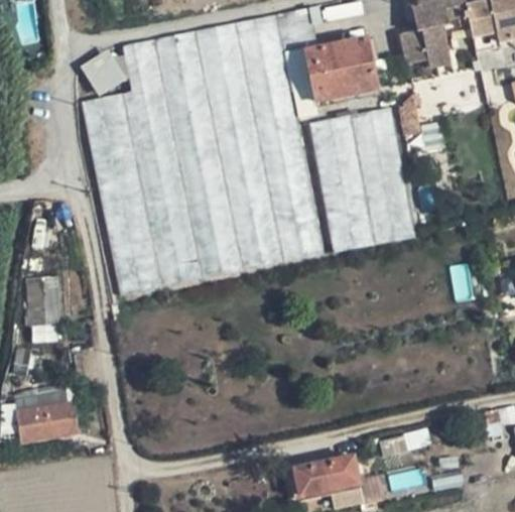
[(447,19),(444,0),(431,0),(412,4),(416,23),(409,24),(410,30),(402,31),(408,54),(410,66),(431,61),(432,68),(455,64),(447,19)]
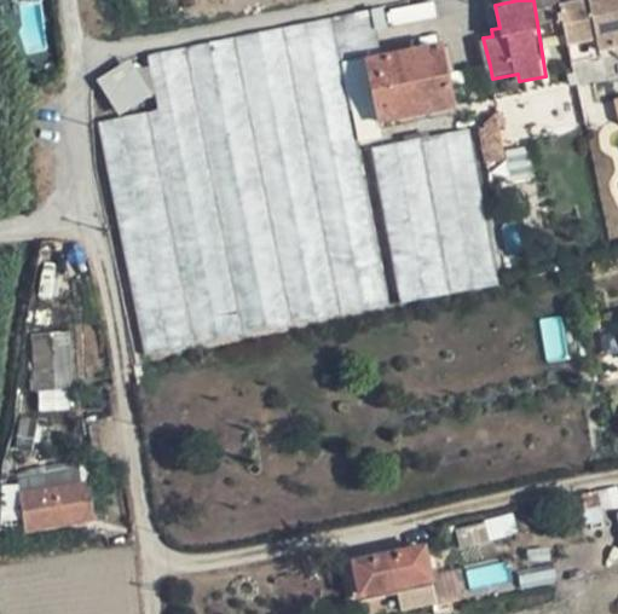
[(533,0),(537,23),(552,21),(553,28),(565,25),(561,4),(560,0),(533,0)]
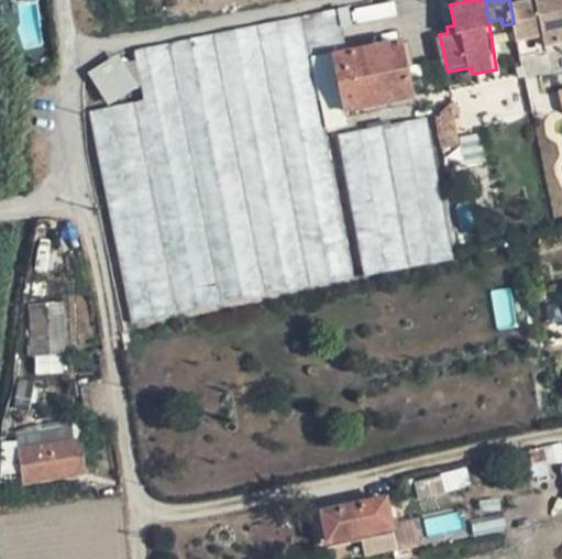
[(527,0),(510,3),(514,23),(517,41),(546,35),(548,44),(561,41),(561,0),(527,0)]
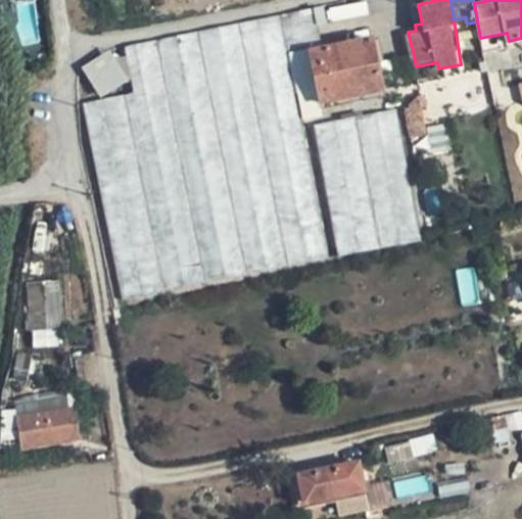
[(326,257),(301,118),(295,83),(313,79),(307,49),(320,46),(312,8),(126,47),(133,91),(84,102),(123,299),(326,257)]
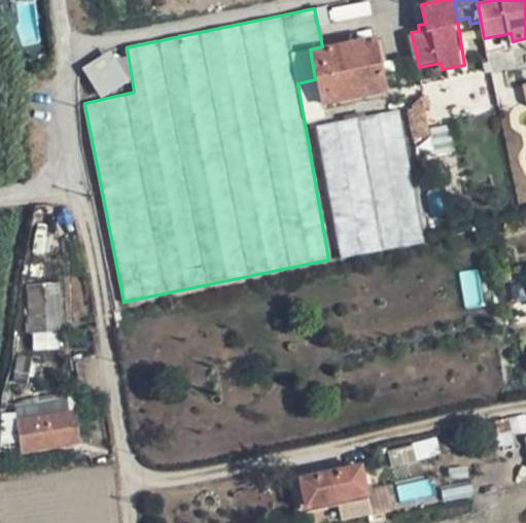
[(297,83),(304,118),(328,113),(326,103),(386,93),(376,35),(322,46),(310,49),(315,79),(297,83)]
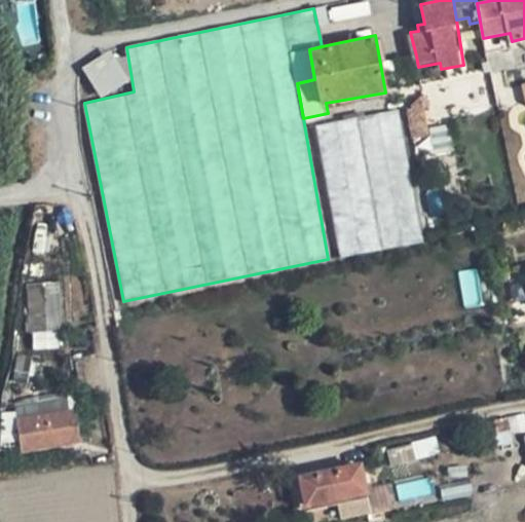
[(427,96),(408,100),(415,143),(429,140),(424,111),(430,110),(427,96)]
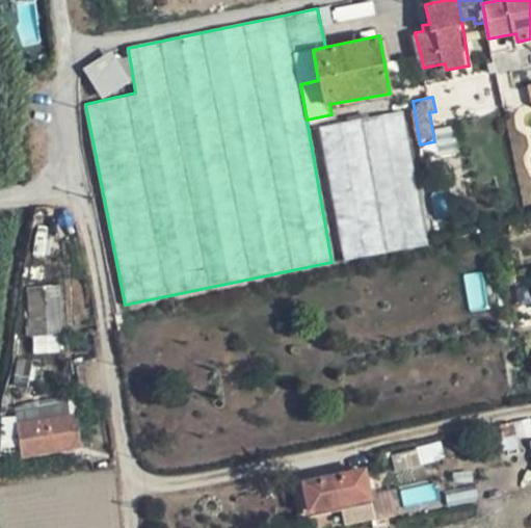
[(432,239),(407,110),(318,127),(342,259),(432,239)]
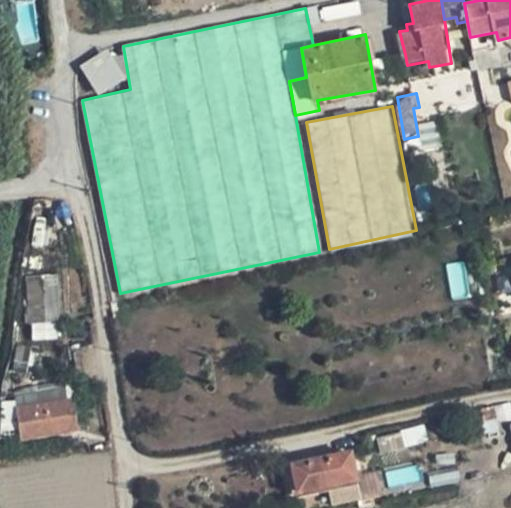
[(33,335),(64,332),(58,268),(27,271),(33,335)]
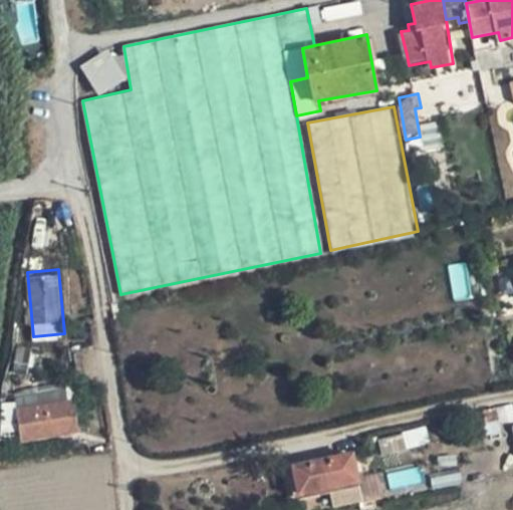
[(16,396),(18,408),(72,398),(70,387),(16,396)]
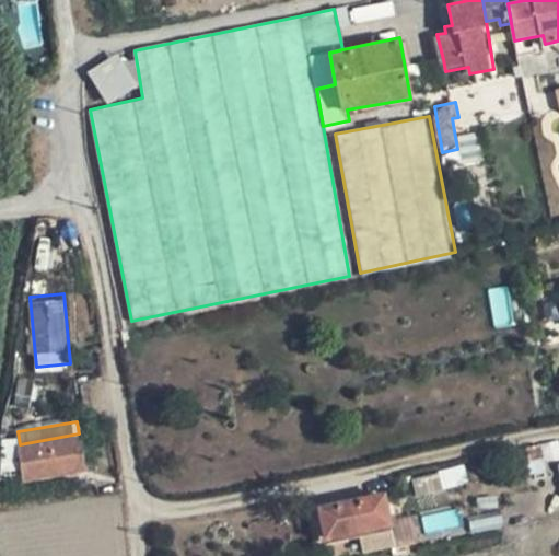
[(79,433),(20,444),(25,481),(84,470),(79,433)]
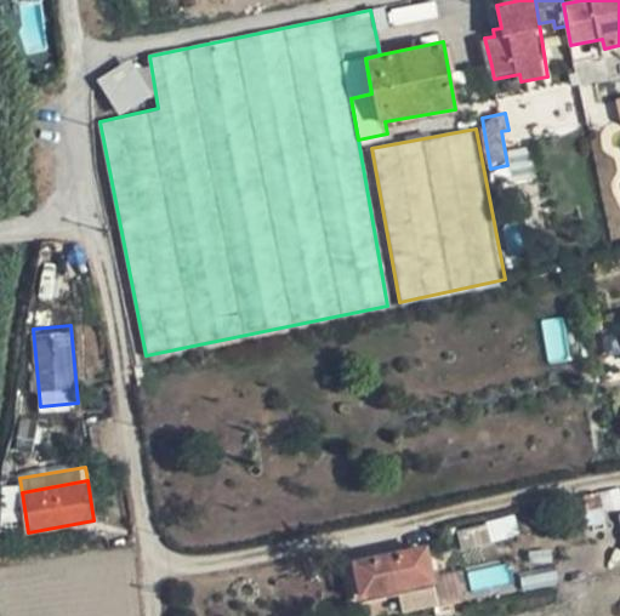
[(612,490),(584,496),(587,514),(615,509),(612,490)]
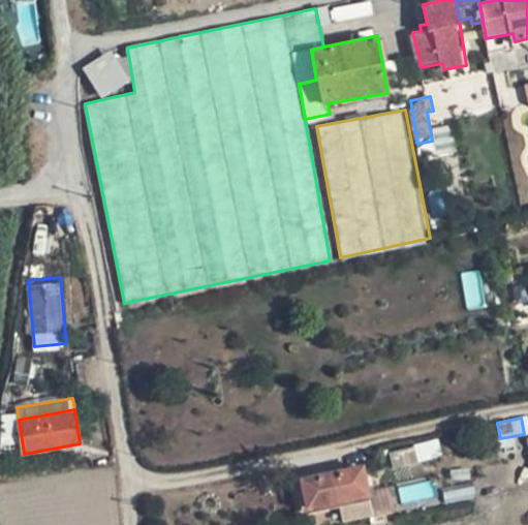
[(364,464),(302,476),(307,508),(371,495),(364,464)]
